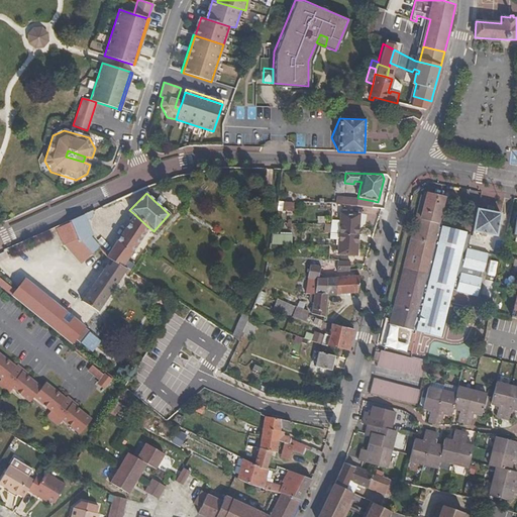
[(458,233),(451,231),(451,228),(442,226),(442,229),(438,228),(445,197),(428,194),(427,198),(422,197),(386,345),(407,351),(412,331),(415,317),(420,318),(427,294),(450,299),(453,288),(458,289),(457,293),(479,298),(484,279),(481,279),(482,273),(485,273),(489,253),(469,248),(472,236),(468,234),(468,232),(459,230),(458,233)]
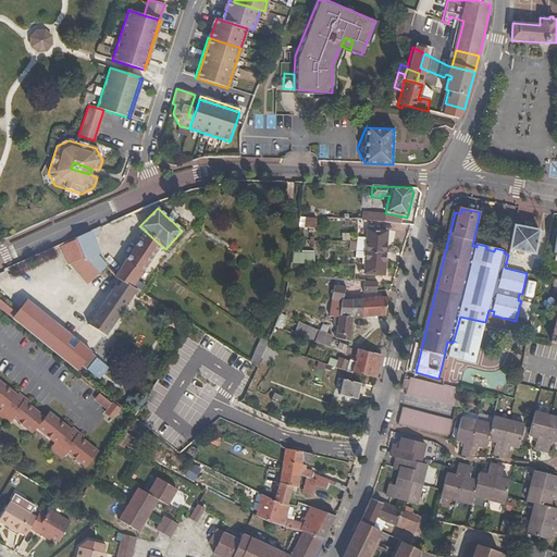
[(166,217),(173,222),(177,217),(172,211),(166,217)]
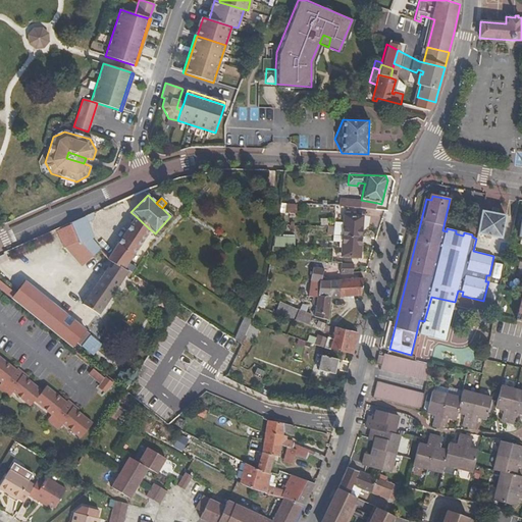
[(360,203),(340,201),(340,208),(375,211),(377,203),(361,200),(360,203)]
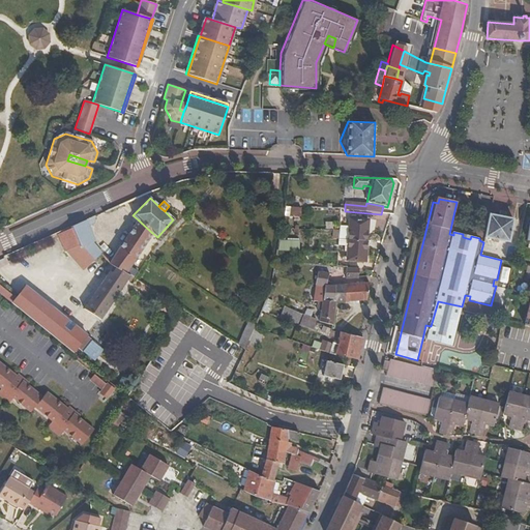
[(287,207),(283,229),(287,229),(289,216),(294,216),(299,216),(300,216),(301,208),(287,207)]
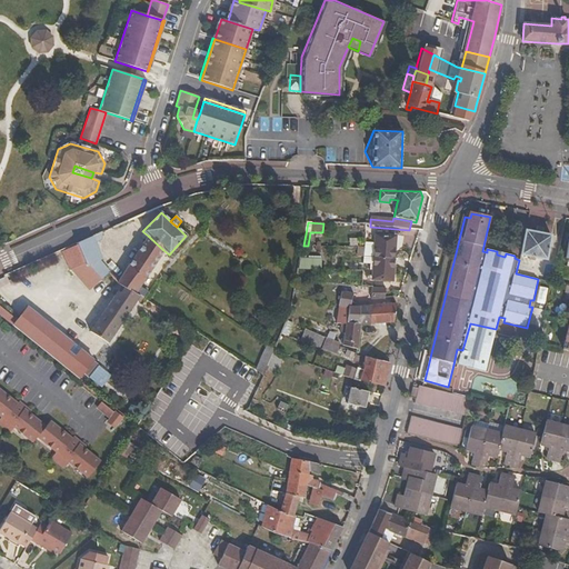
[(521,255),(546,260),(551,236),(526,231),(521,255)]
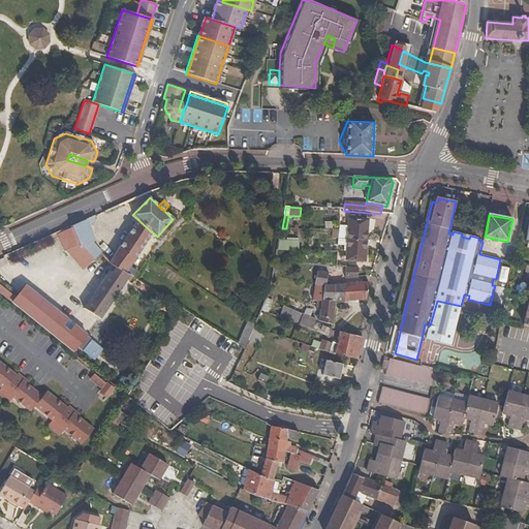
[(94,223),(94,216),(85,220),(88,226),(94,223)]
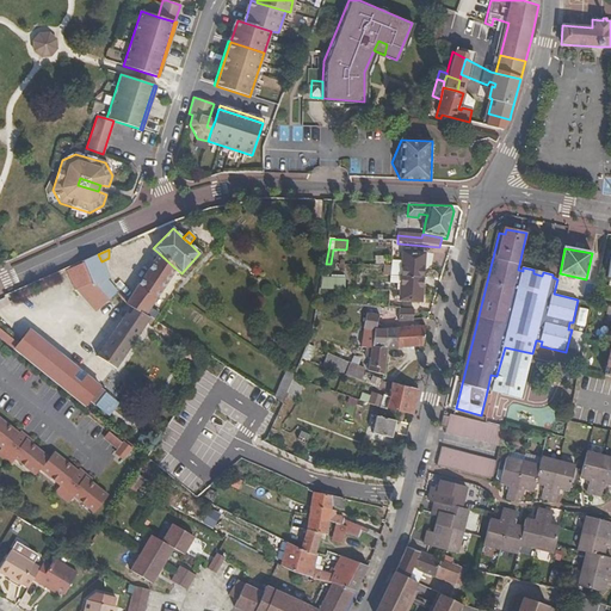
[(159,253),(128,307),(131,309),(154,322),(159,314),(152,309),(176,269),(159,253)]
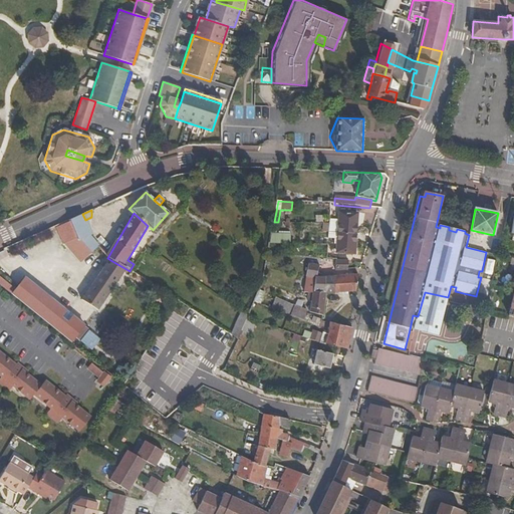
[(337,233),(355,234),(356,214),(338,213),(337,233)]
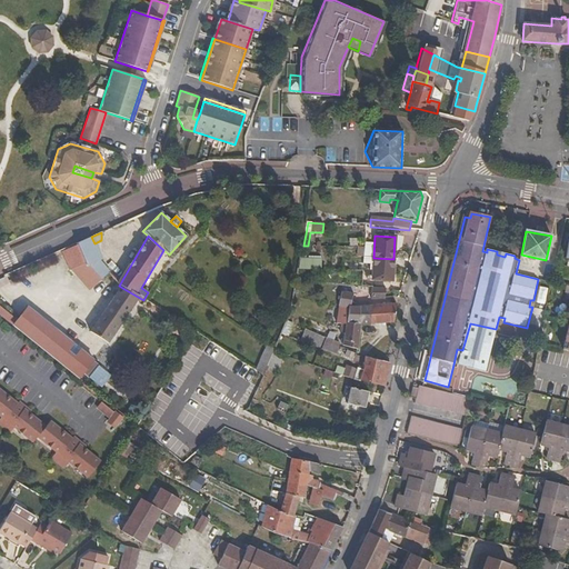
[(78,246),(88,265),(89,268),(92,266),(98,263),(100,267),(95,269),(103,281),(112,276),(102,262),(105,260),(95,243),(91,237),(77,243),(78,246)]
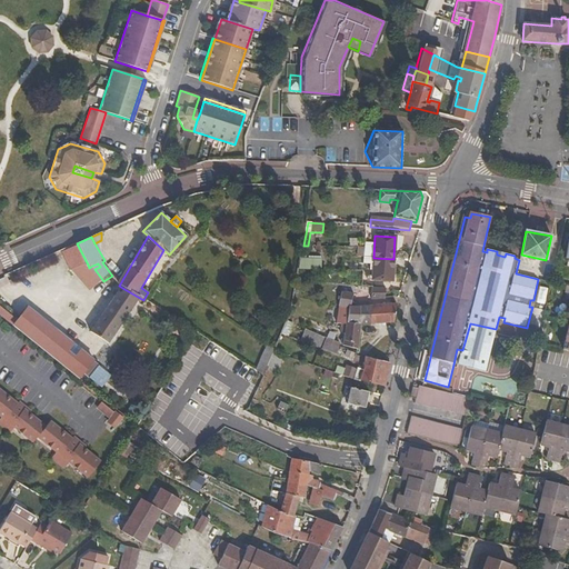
[(71,272),(88,265),(78,246),(62,252),(71,272)]
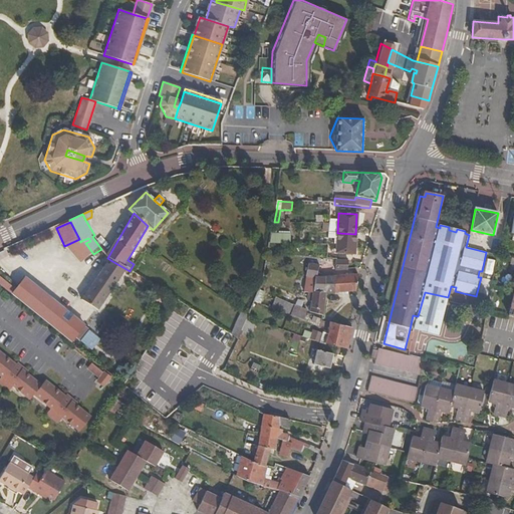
[(270,243),(289,244),(290,234),(284,234),(275,233),(277,224),(274,223),(270,243)]
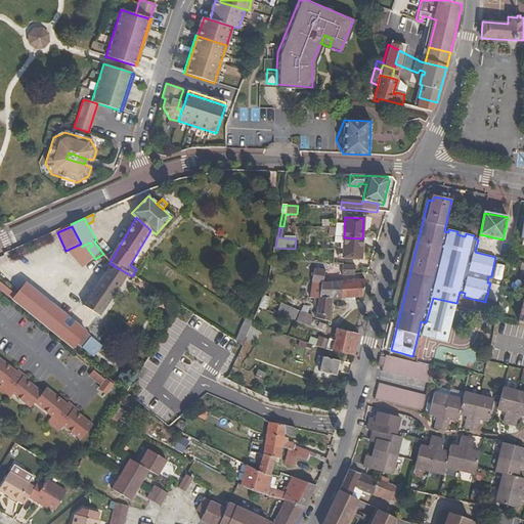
[(362,238),(344,237),(343,254),(337,254),(337,257),(360,259),(360,258),(362,238)]
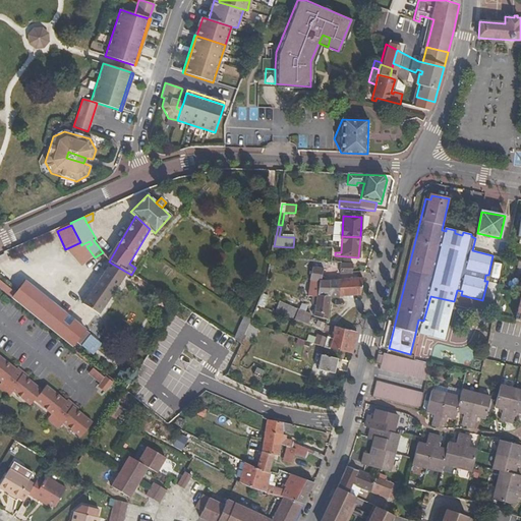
[(308,258),(307,276),(321,277),(322,265),(319,259),(308,258)]
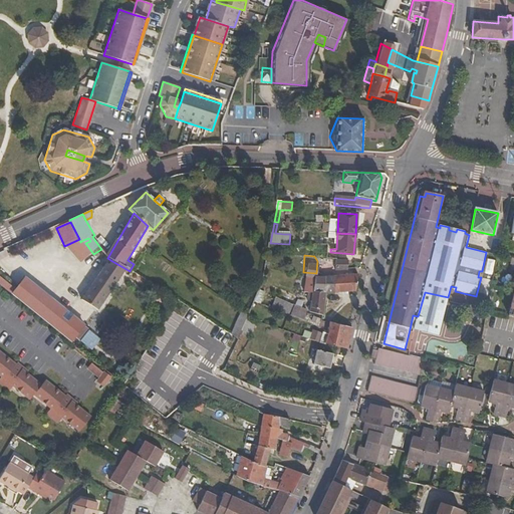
[(347,269),(347,260),(330,259),(330,261),(335,261),(335,269),(347,269)]
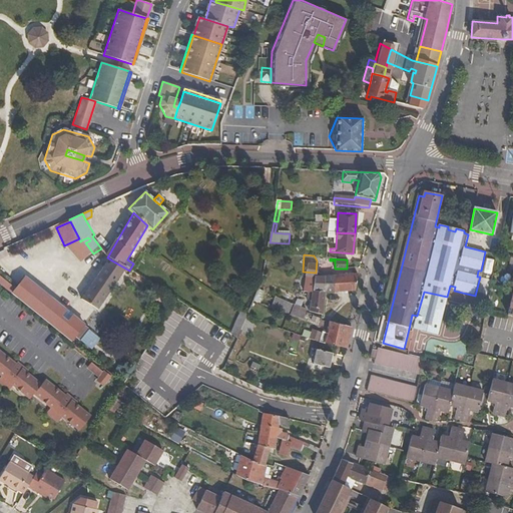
[(130,272),(129,271),(110,260),(81,300),(97,310),(124,274),(127,276),(130,272)]
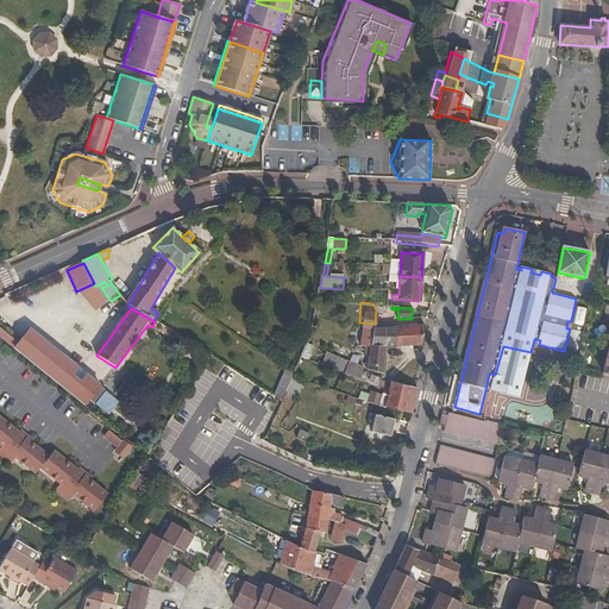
[(375,324),(359,322),(356,322),(356,332),(357,333),(356,344),(364,344),(363,353),(368,356),(368,368),(382,370),(385,344),(374,344),(375,324)]
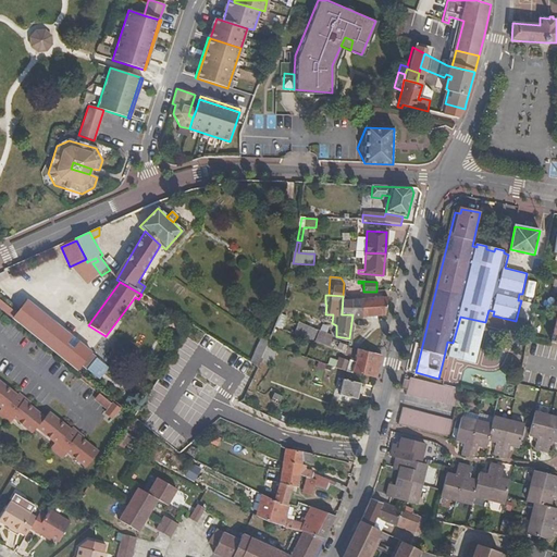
[(342,314),(353,314),(362,316),(363,298),(343,296),(342,314)]
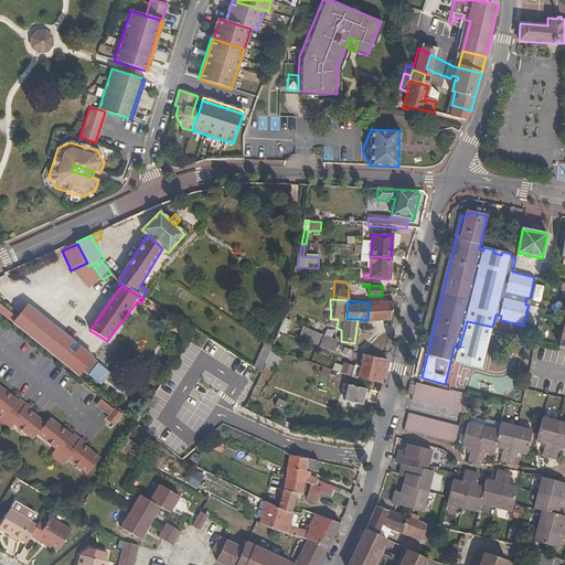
[(369,302),(368,320),(391,320),(393,305),(369,302)]
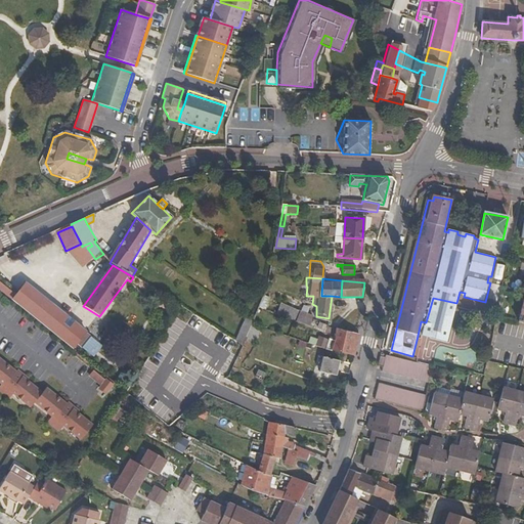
[(0,282),(0,290),(13,301),(16,296),(0,282)]
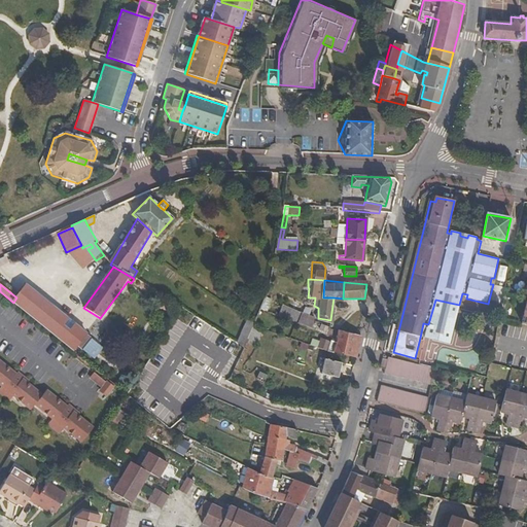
[(39,324),(65,345),(72,350),(76,345),(81,348),(91,338),(27,286),(16,297),(13,303),(39,324)]
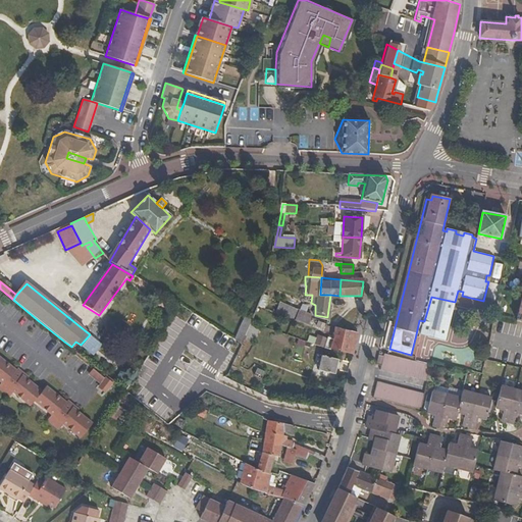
[(263,296),(268,297),(272,299),(277,288),(267,283),(267,286),(263,296)]
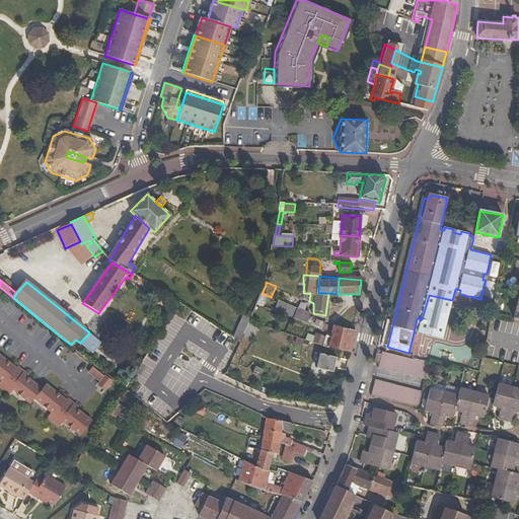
[(262,307),(267,295),(262,294),(256,305),(262,307)]
